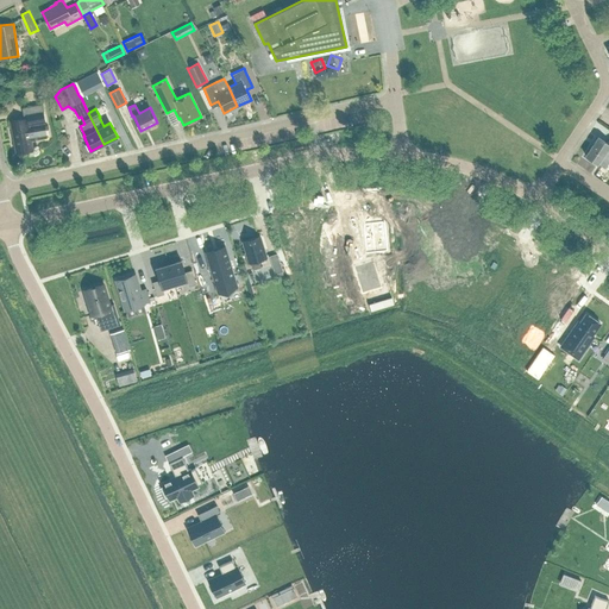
[(46,137),(44,125),(42,111),(26,113),(27,118),(11,120),(17,152),(32,150),(31,139),(46,137)]
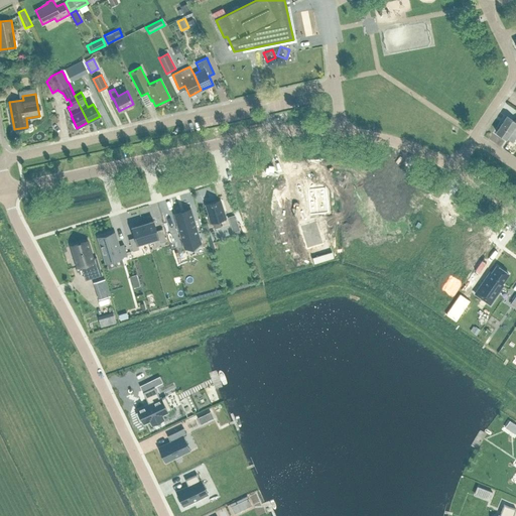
[(507,116),(496,131),(506,138),(513,127),(515,128),(515,118),(514,121),(507,116)]
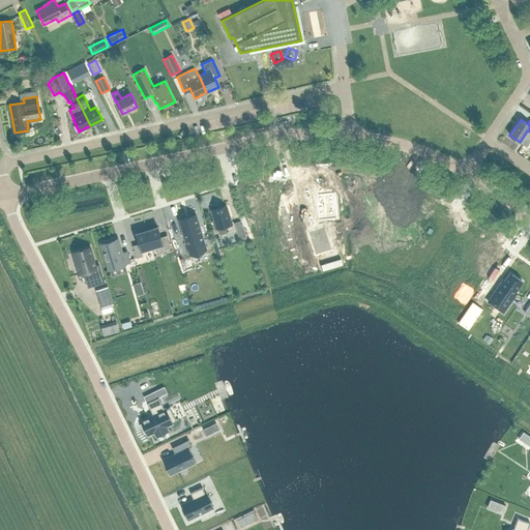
[(56,139),(67,139),(66,128),(56,128),(56,139)]
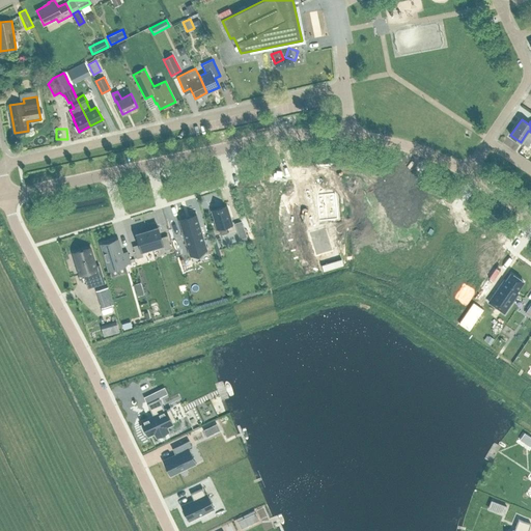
[(337,190),(319,192),(323,222),(340,220),(337,190)]
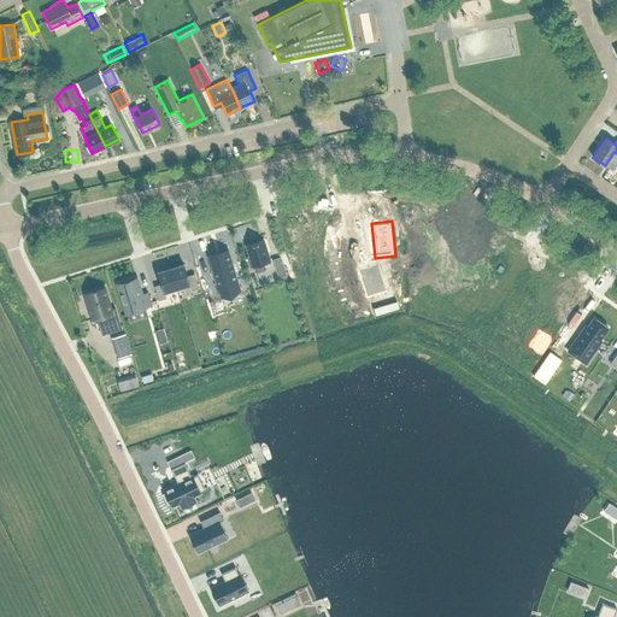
[(251,256),(247,257),(250,266),(253,266),(256,272),(263,270),(262,264),(268,262),(262,242),(262,240),(260,240),(247,244),(247,246),(251,256)]
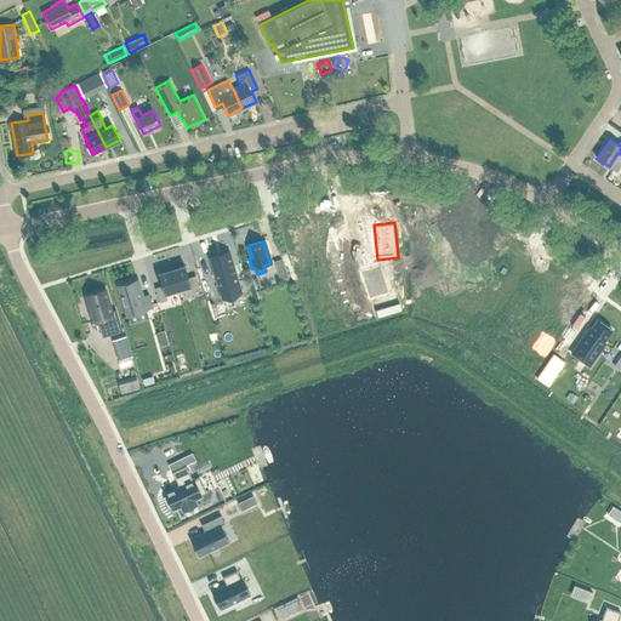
[(229,251),(209,257),(222,298),(241,294),(229,251)]
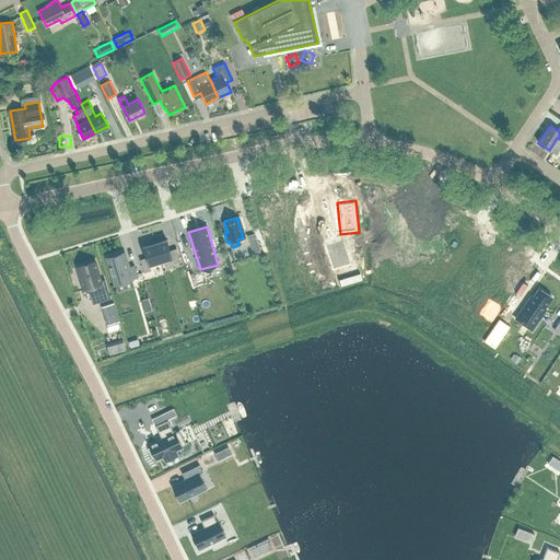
[(254,234),(247,236),(251,244),(257,243),(254,234)]
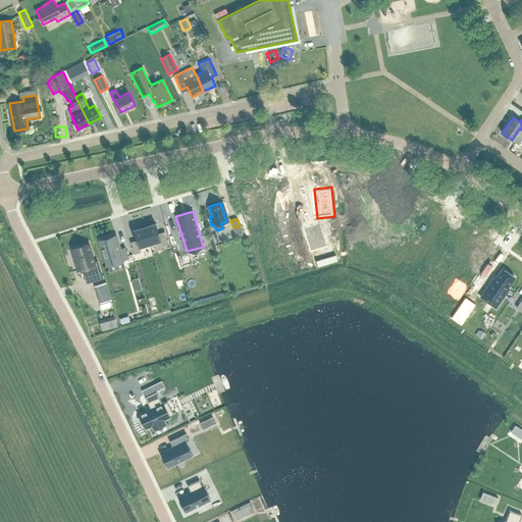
[(303,227),(310,252),(326,246),(319,222),(303,227)]
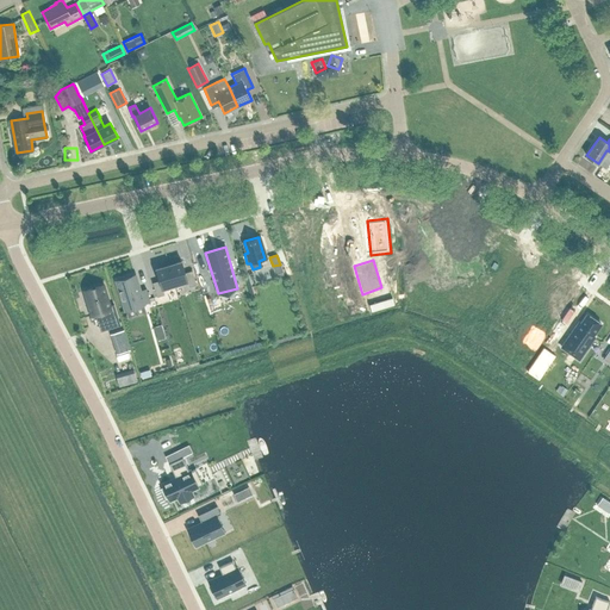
[(181,261),(168,265),(174,285),(187,281),(188,287),(195,285),(192,271),(185,273),(181,261)]
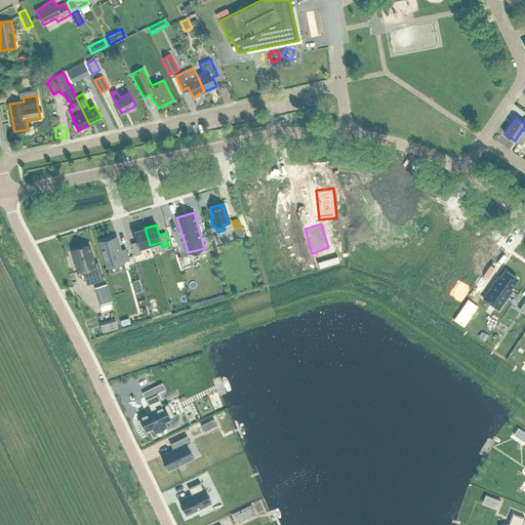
[(136,241),(131,243),(134,255),(140,253),(139,248),(150,245),(145,228),(133,231),(136,241)]
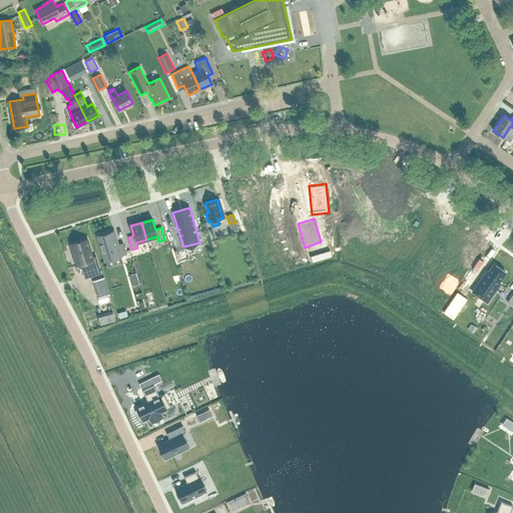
[(113,231),(97,236),(105,261),(107,269),(123,264),(120,255),(126,253),(122,242),(120,243),(117,244),(114,234),(113,231)]
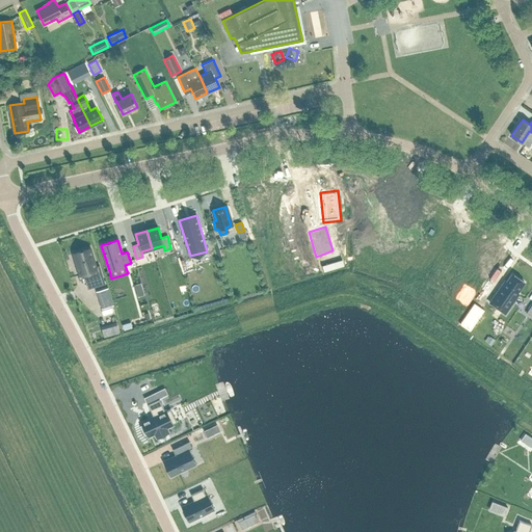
[(89,248),(73,254),(80,274),(85,273),(89,286),(104,282),(99,266),(96,267),(89,248)]
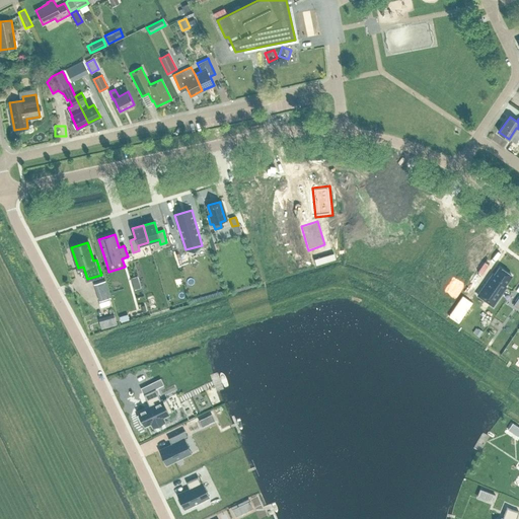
[(476,254),(463,245),(444,273),(457,282),(476,254)]
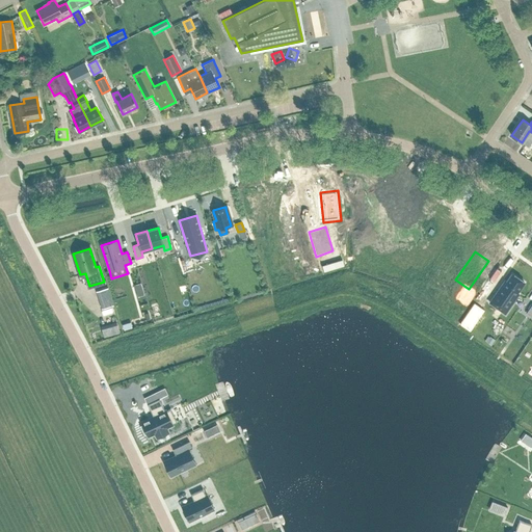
[(524,282),(511,273),(504,285),(502,284),(489,302),(505,313),(519,294),(516,292),(524,282)]
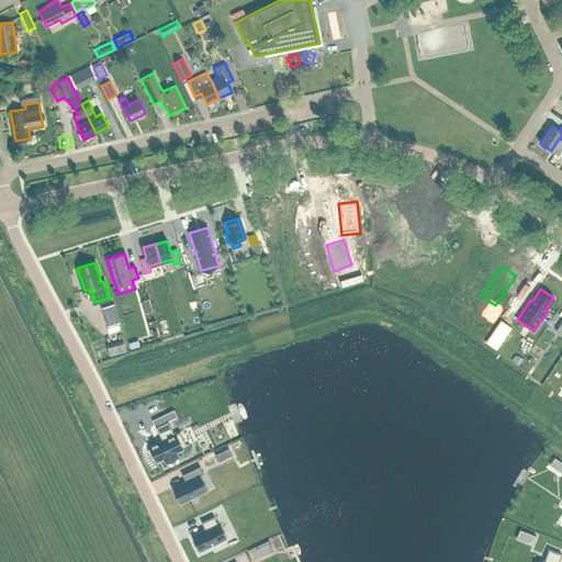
[(113,305),(104,307),(110,325),(117,323),(113,305)]
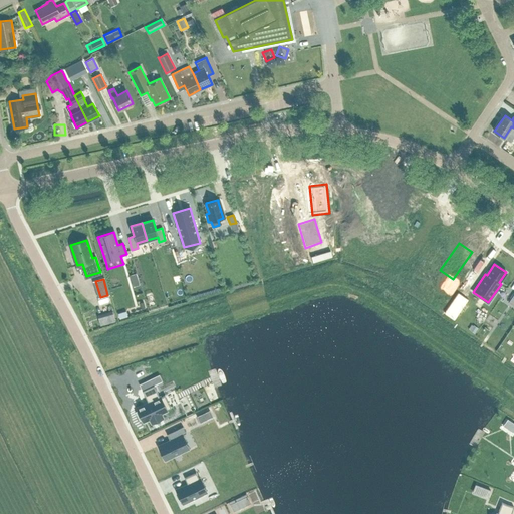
[(111,311),(97,315),(100,325),(114,321),(111,311)]
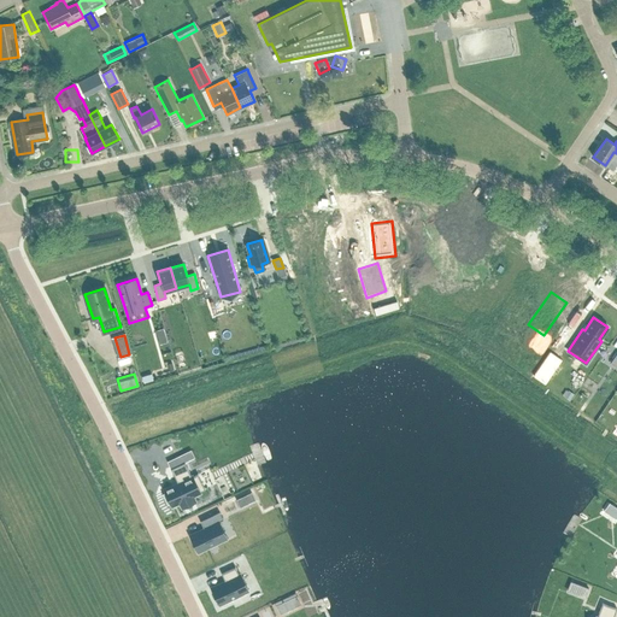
[(191,450),(183,453),(187,462),(194,457),(191,450)]
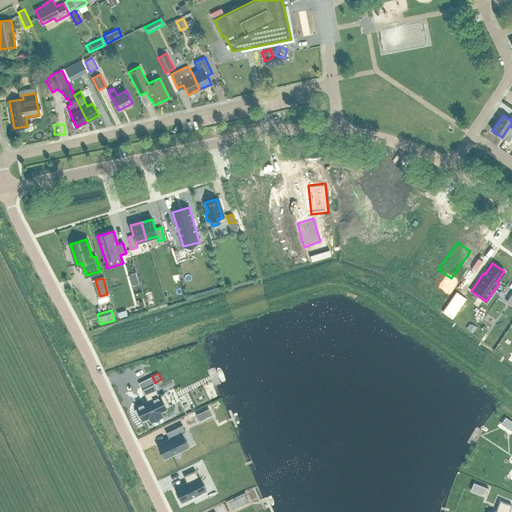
[(137,409),(135,410),(139,418),(141,417),(142,420),(148,417),(151,421),(162,416),(160,412),(166,409),(166,408),(170,406),(164,393),(159,395),(159,394),(158,395),(153,383),(141,389),(147,400),(135,406),(137,409)]
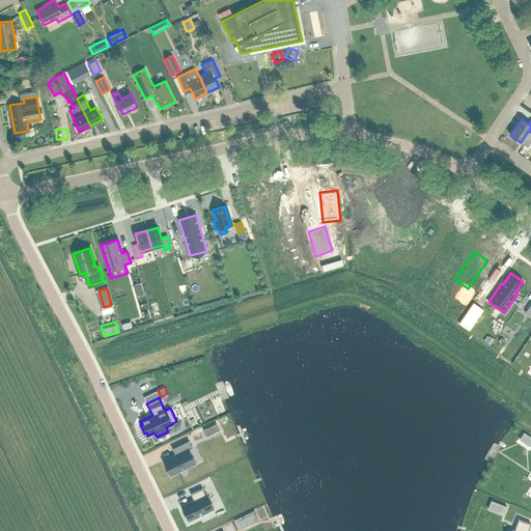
[(175,454),(163,460),(170,475),(195,464),(188,449),(192,447),(188,441),(172,448),(175,454)]
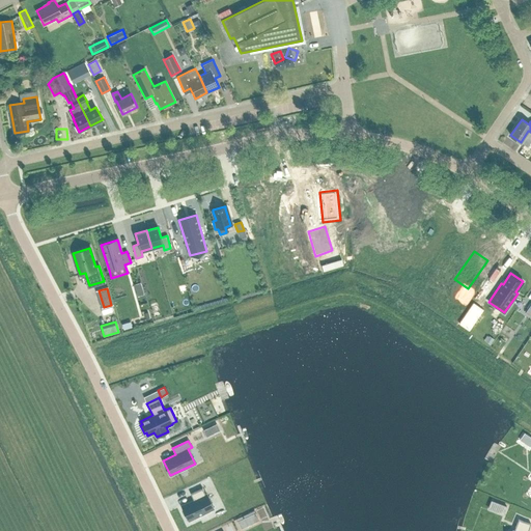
[(193,500),(182,505),(189,521),(213,508),(205,494),(202,487),(190,494),(193,500)]
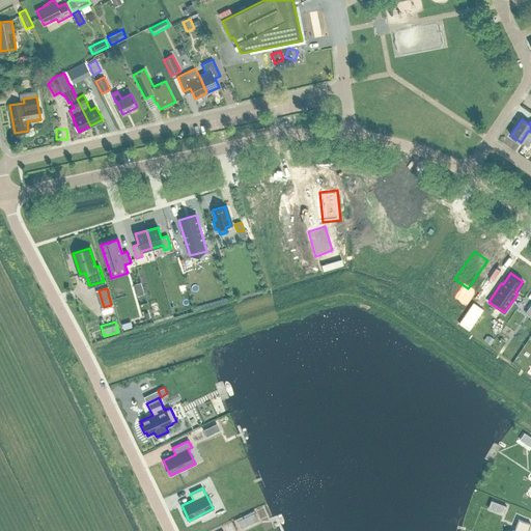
[(512,530),(511,530),(527,530),(530,523),(518,519),(513,530),(512,530)]
